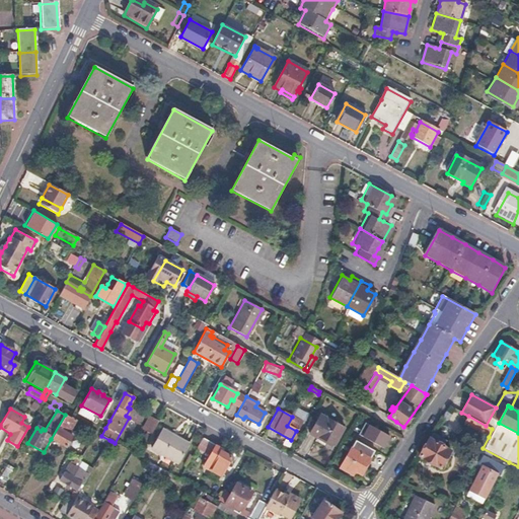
[(70,418),(65,415),(51,439),(54,440),(58,442),(66,447),(72,437),(68,434),(75,421),(73,420),(70,418)]
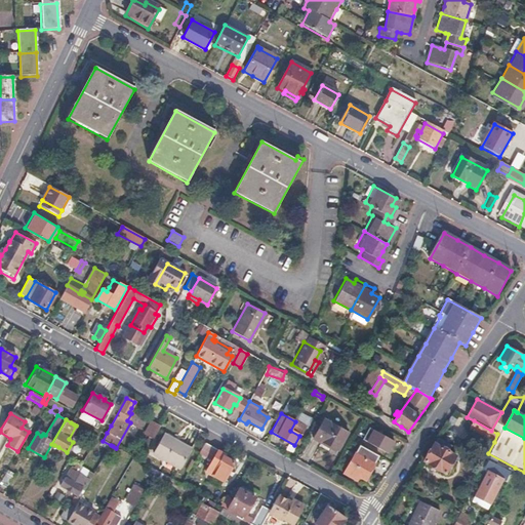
[(347,433),(323,419),(313,439),(321,444),(322,442),(337,450),(347,433)]
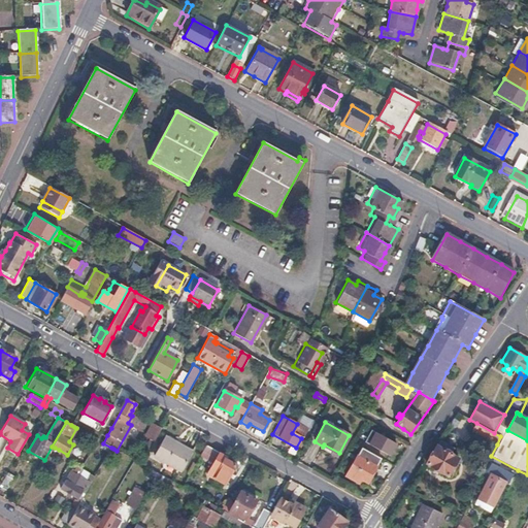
[(476,423),(472,431),(497,444),(500,436),(494,433),(476,423)]
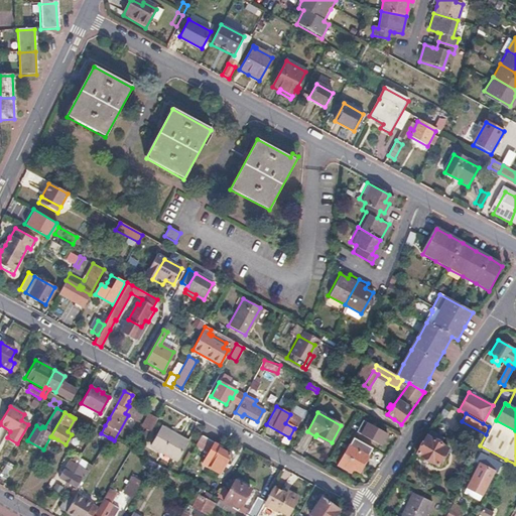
[(146,430),(150,432),(157,419),(148,414),(141,427),(146,430)]
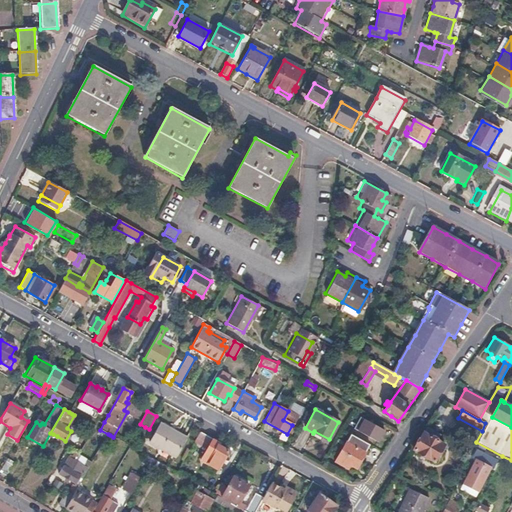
[(384,431),(361,418),(354,429),(378,443),(384,431)]
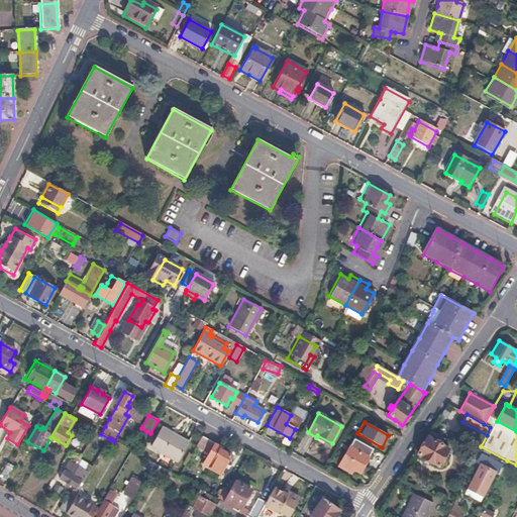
[(161,428),(150,446),(177,462),(188,443),(161,428)]
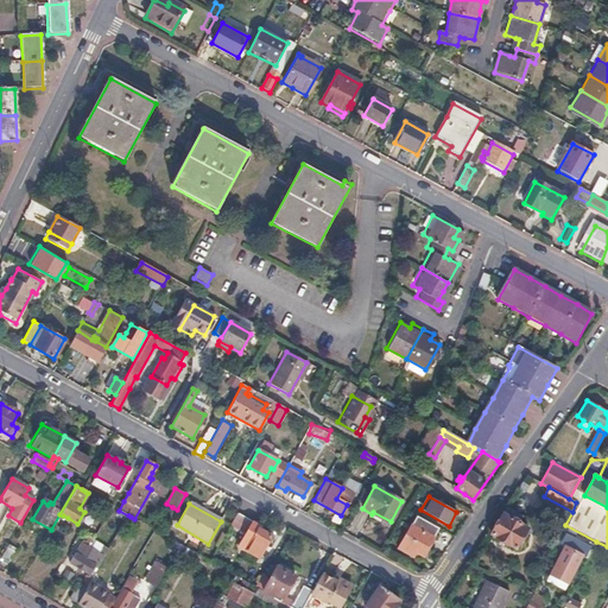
[(177,510),(172,507),(165,520),(170,523),(177,510)]
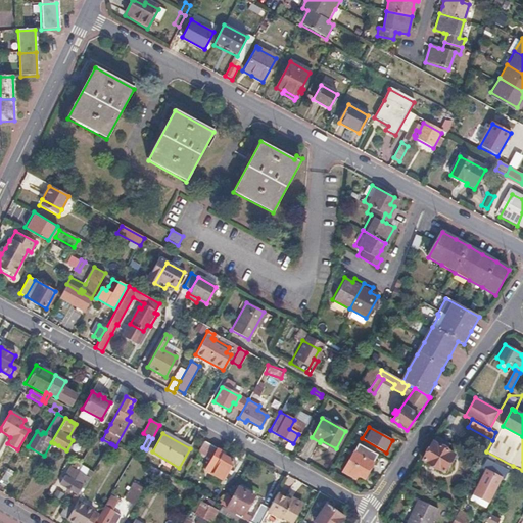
[(110,443),(102,439),(99,443),(107,448),(110,443)]
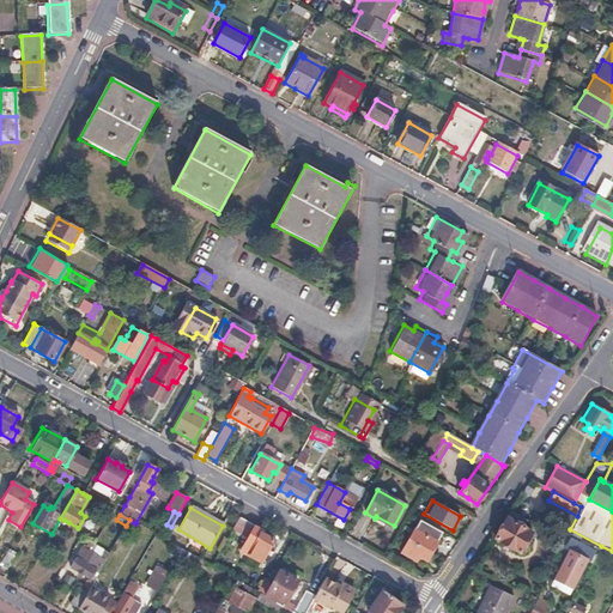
[(235,529),(249,538),(241,552),(260,563),(273,542),(260,535),(261,533),(254,529),(256,526),(242,517),(235,529)]
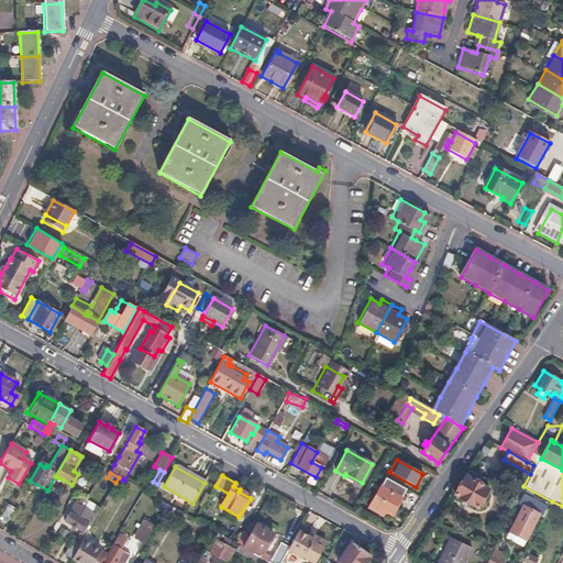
[(487,488),(465,475),(453,494),(476,507),(487,488)]
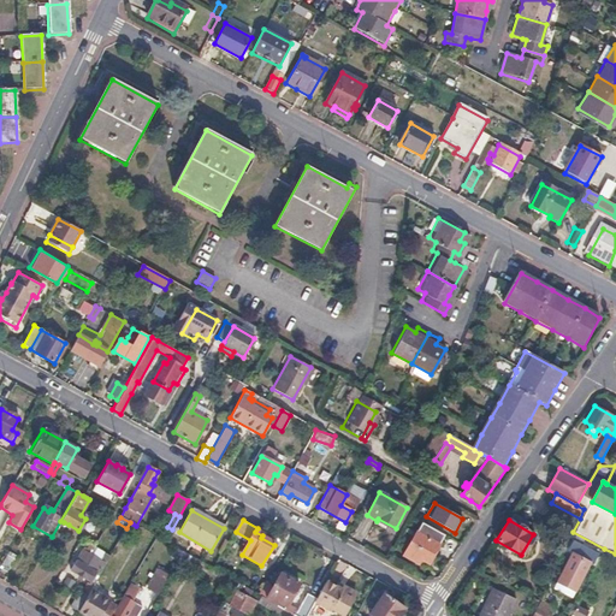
[(427,526),(422,523),(403,556),(419,564),(421,560),(428,564),(445,535),(427,526)]
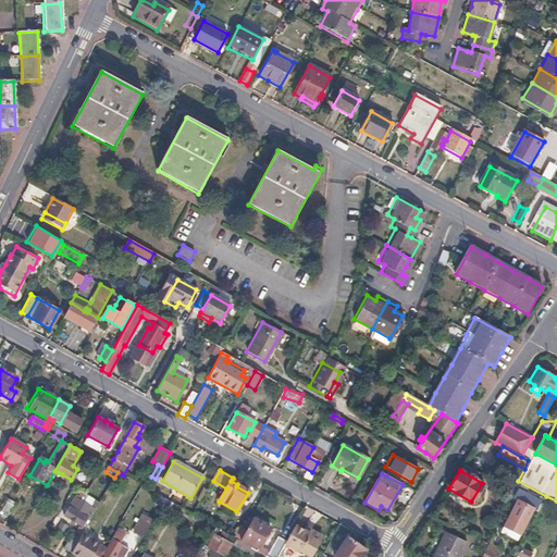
[(517,490),(512,497),(516,498),(534,508),(539,500),(525,494),(527,491),(522,489),(521,492),(517,490)]
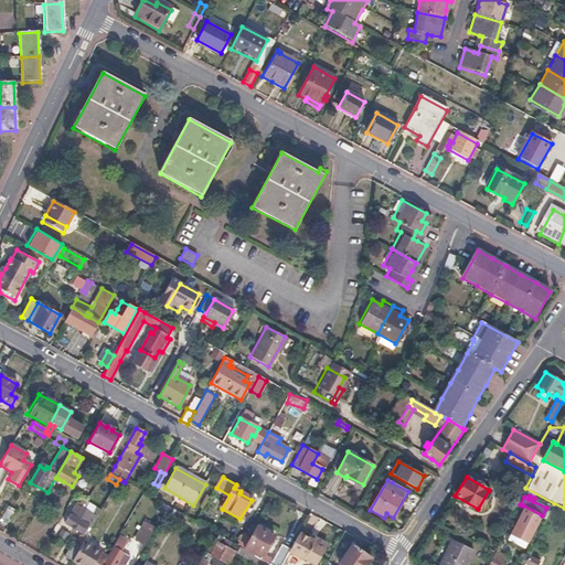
[(91,514),(75,504),(64,523),(83,534),(82,536),(80,535),(74,545),(72,543),(64,557),(71,562),(72,560),(83,541),(92,525),(89,523),(94,515),(96,518),(100,511),(95,507),(91,514)]
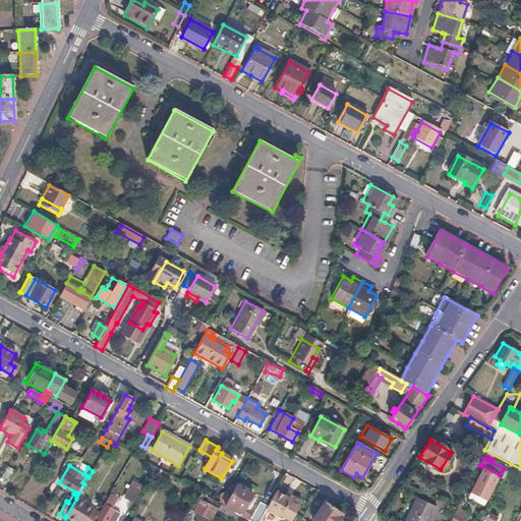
[(14,470),(7,466),(0,478),(7,482),(14,470)]
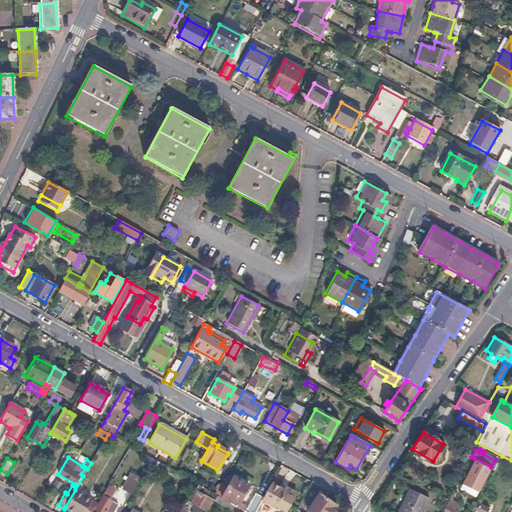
[(474,458),(462,482),(479,490),(491,467),(474,458)]
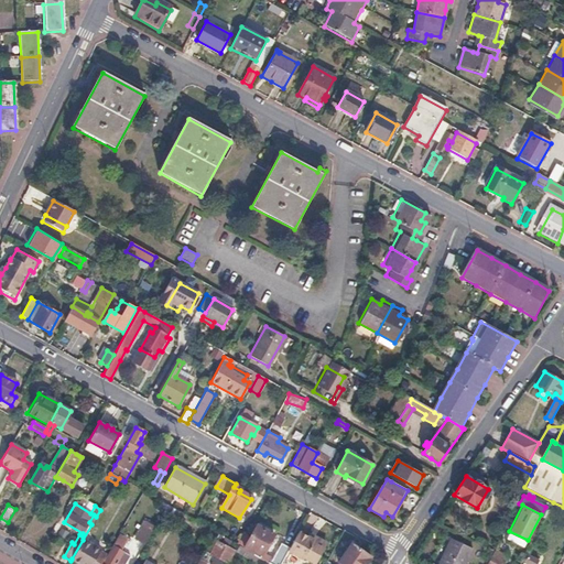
[(167,511),(166,512),(177,519),(181,513),(166,506),(165,509),(167,511)]
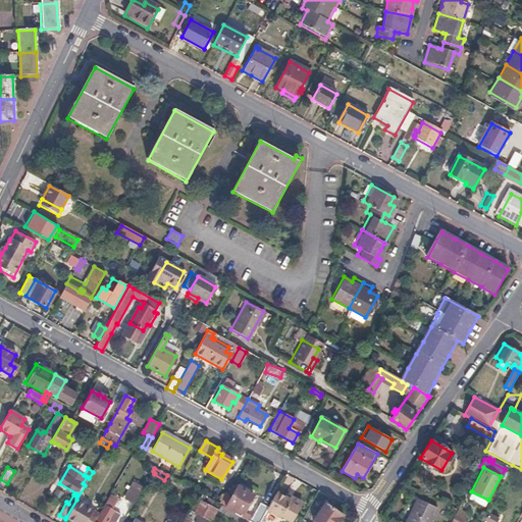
[(143,488),(134,483),(124,500),(134,505),(143,488)]
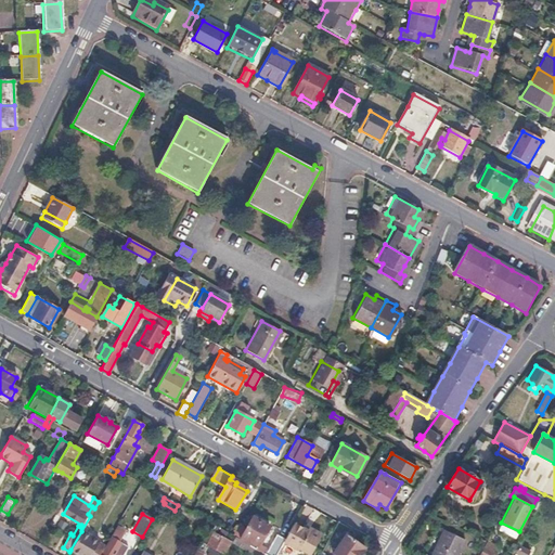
[(269,527),(254,517),(240,541),(255,549),(255,550),(256,546),(258,547),(269,527)]
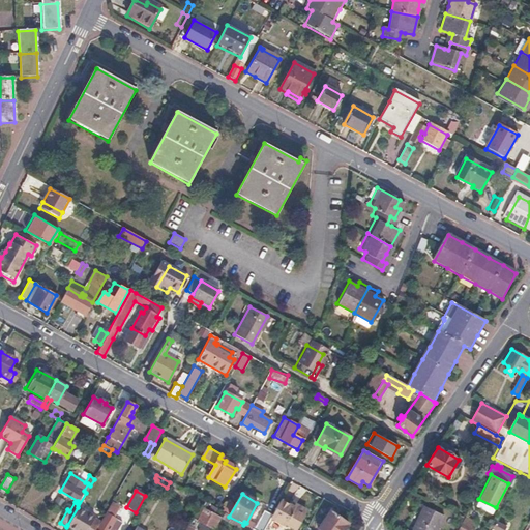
[(193,495),(189,500),(200,505),(202,501),(193,495)]
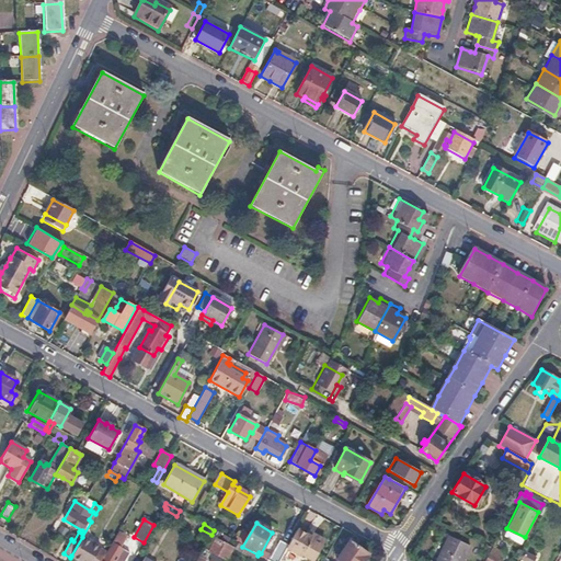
[(297,530),(288,546),(286,549),(301,557),(301,556),(311,560),(313,560),(323,545),(322,540),(313,535),(311,538),(307,535),(306,536),(297,530)]
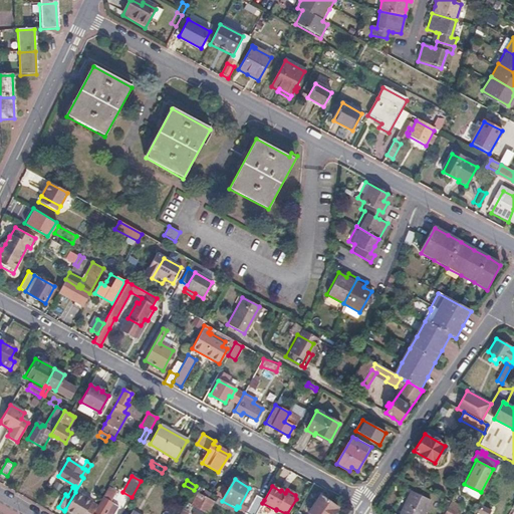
[(466,492),(458,488),(454,495),(463,499),(466,492)]
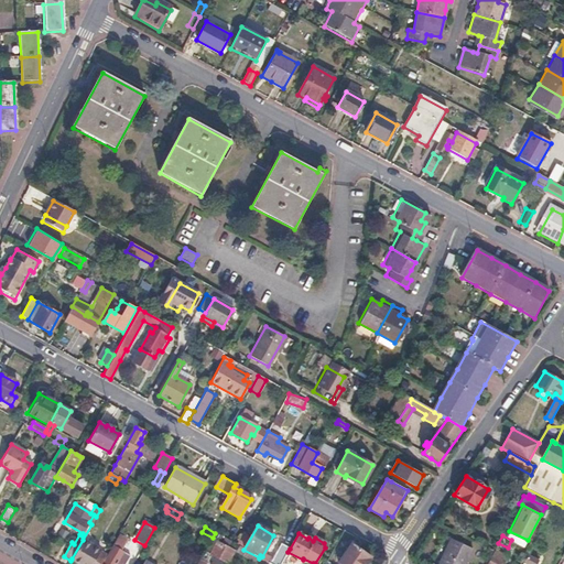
[(463,563),(470,548),(449,538),(437,563),(438,563),(463,563)]
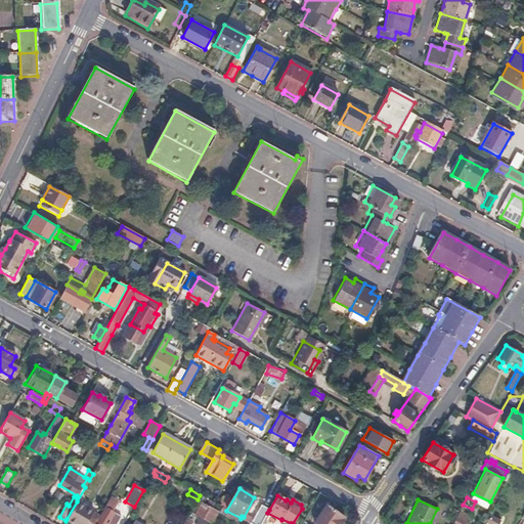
[(93,511),(77,501),(67,519),(74,523),(93,523),(98,516),(92,513),(93,511)]
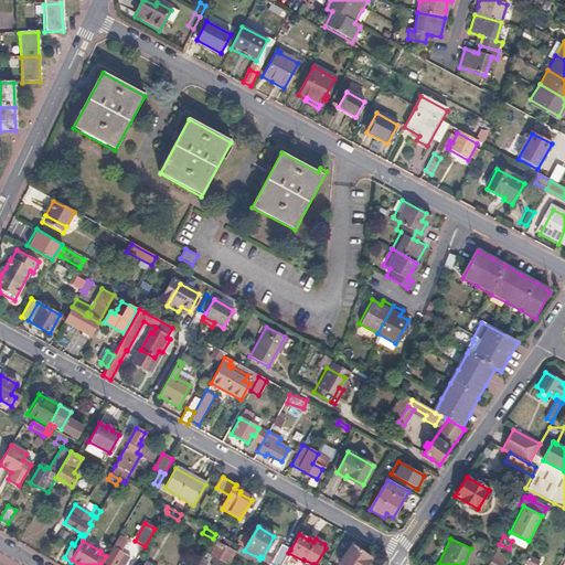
[(211,554),(210,556),(224,564),(227,564),(234,553),(226,547),(225,550),(214,543),(209,553),(211,554)]
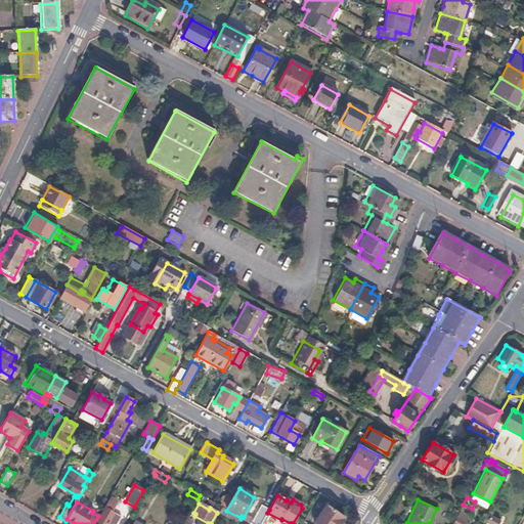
[(269,510),(261,506),(251,523),(250,523),(261,523),(267,513),(269,510)]
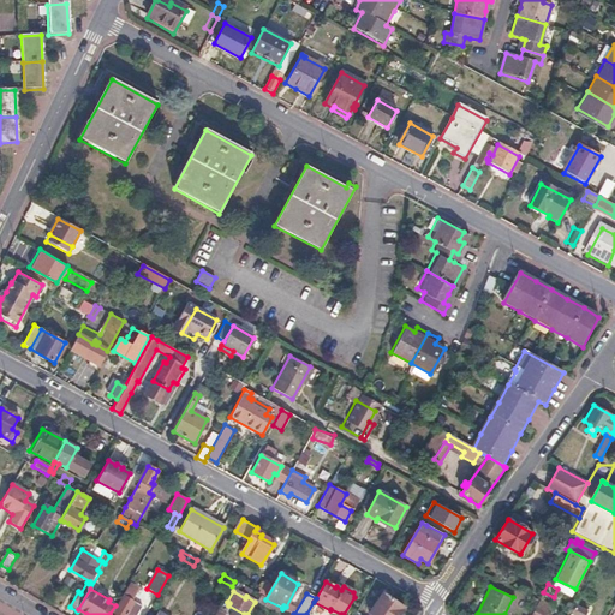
[(111,614),(126,614),(135,602),(123,596),(111,614)]
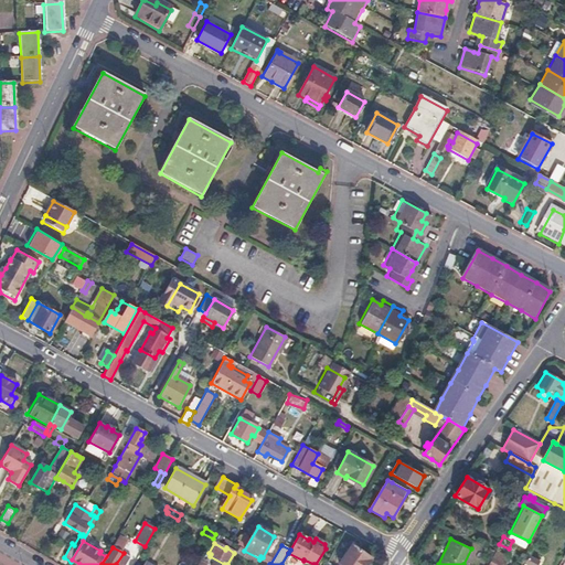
[(240,547),(236,553),(256,564),(259,558),(244,551),(240,547)]
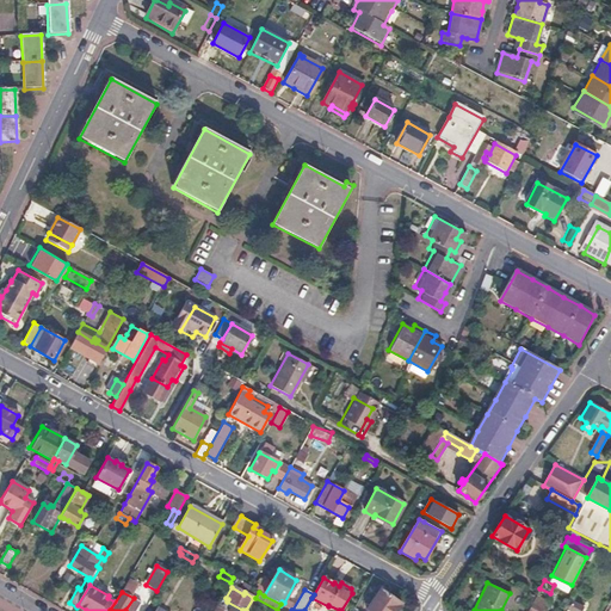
[(539,610),(545,600),(536,596),(528,610),(539,610)]
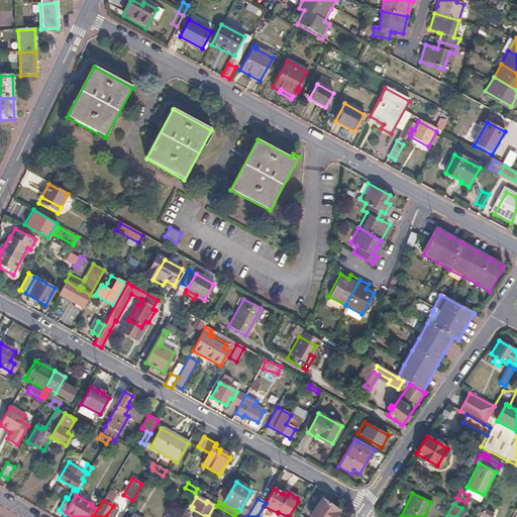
[(500,516),(504,511),(490,504),(483,516),(500,516)]
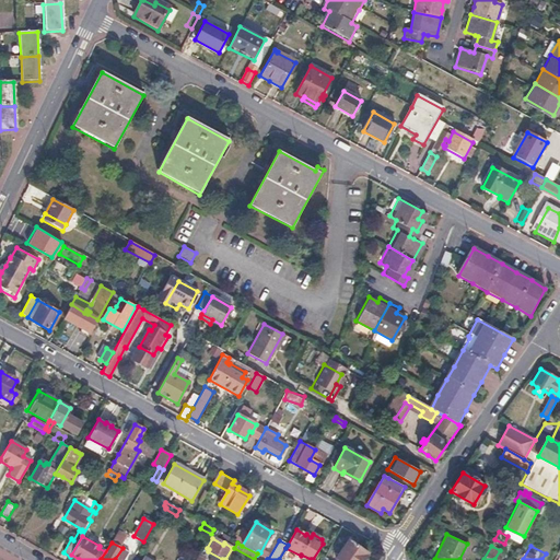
[(348,548),(343,556),(349,559),(348,559),(362,559),(366,553),(358,547),(353,552),(348,548)]
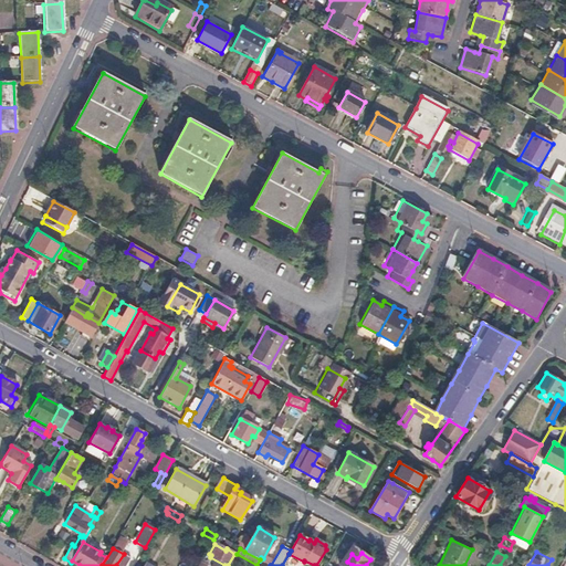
[(337,565),(341,561),(332,556),(326,565),(337,565)]
